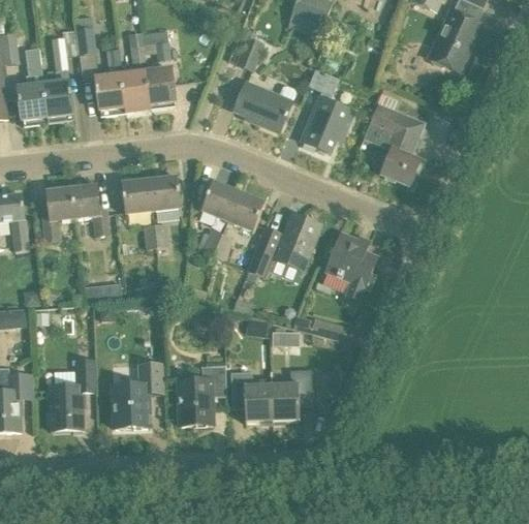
[(319,36),(332,0),(296,0),(287,26),(319,36)]
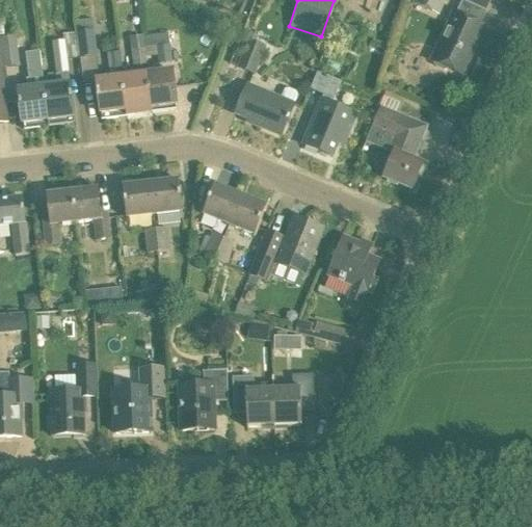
[(482,22),(487,8),(469,0),(462,0),(458,11),(454,10),(433,61),(468,75),(488,24),(482,22)]
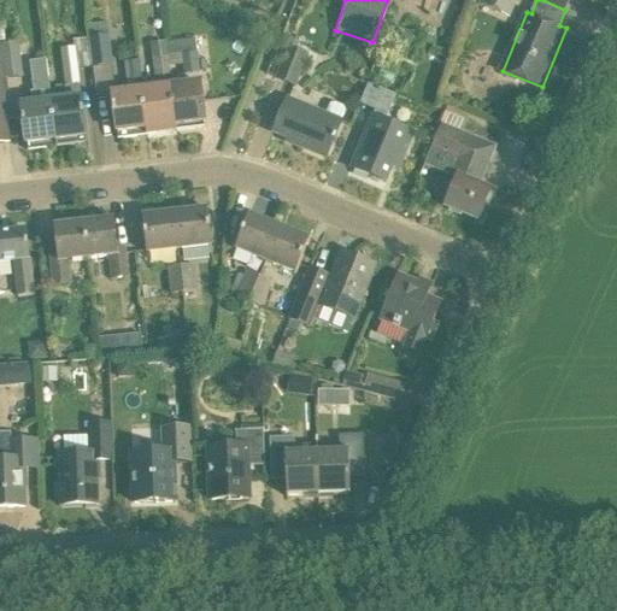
[(89,33),(93,64),(112,60),(106,17),(86,19),(88,34),(89,33)]
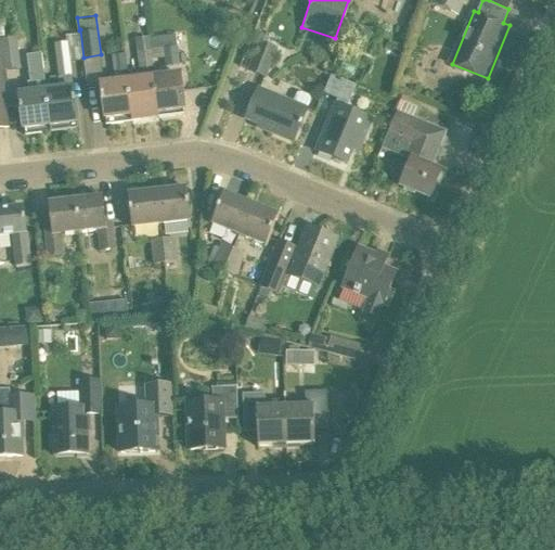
[(69,59),(84,58),(80,29),(79,30),(65,32),(66,41),(53,43),(57,86),(46,87),(50,123),(77,119),(73,84),(69,59)]
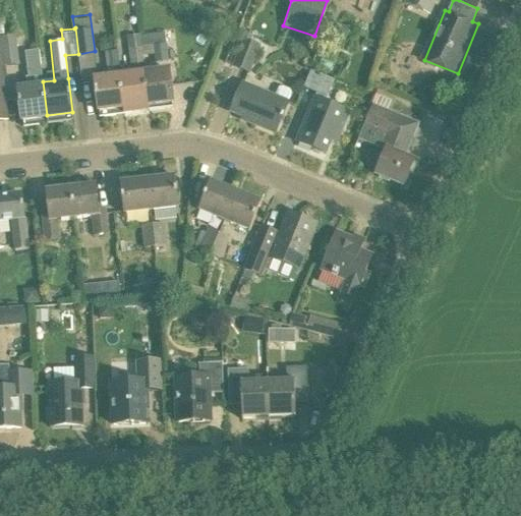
[(141,52),(142,52),(154,51),(155,58),(167,57),(164,27),(139,31),(141,52)]
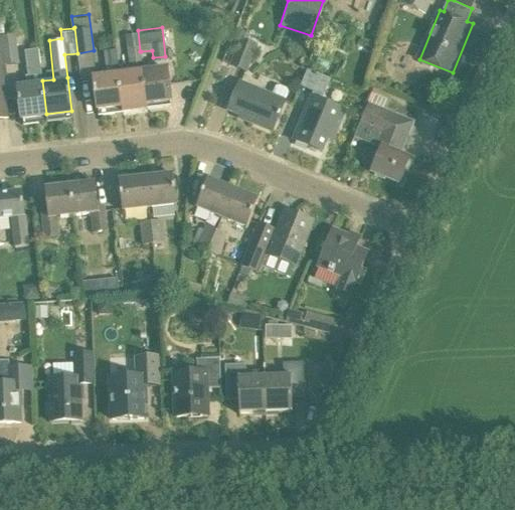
[(0,43),(2,61),(18,59),(14,30),(0,31),(0,43)]
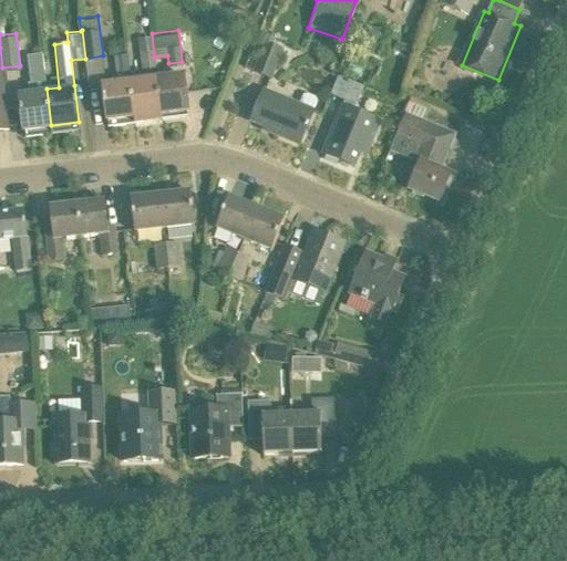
[(157,75),(155,56),(154,56),(152,33),(137,35),(143,76),(131,79),(130,79),(134,114),(161,111),(156,75),(157,75)]
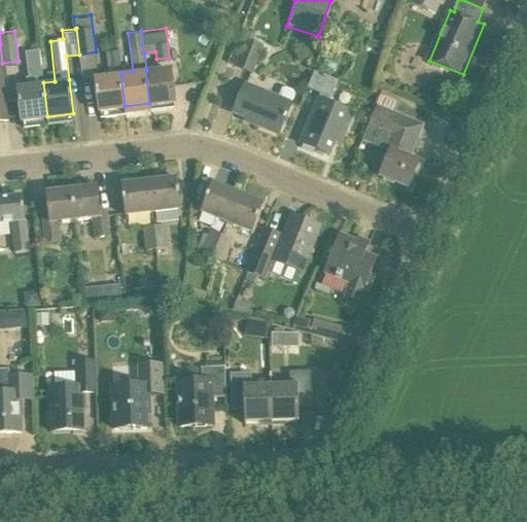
[(252,69),(264,42),(247,35),(237,62),(252,69)]
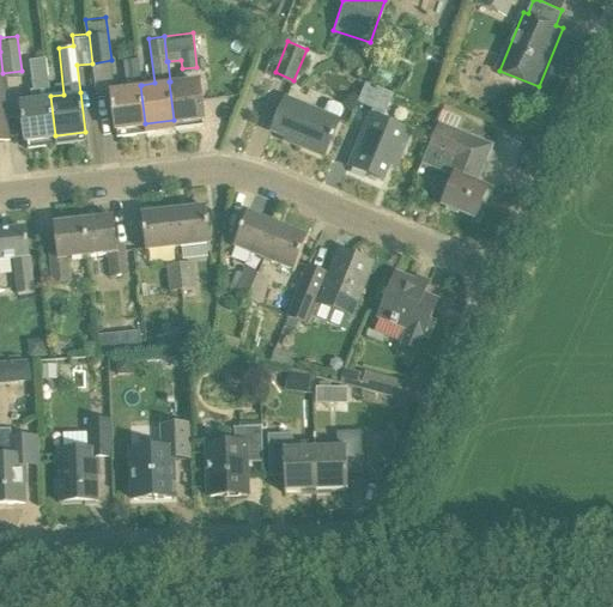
[(46,54),(29,56),(29,59),(32,86),(30,86),(31,98),(22,99),(26,139),(55,135),(50,96),(46,54)]
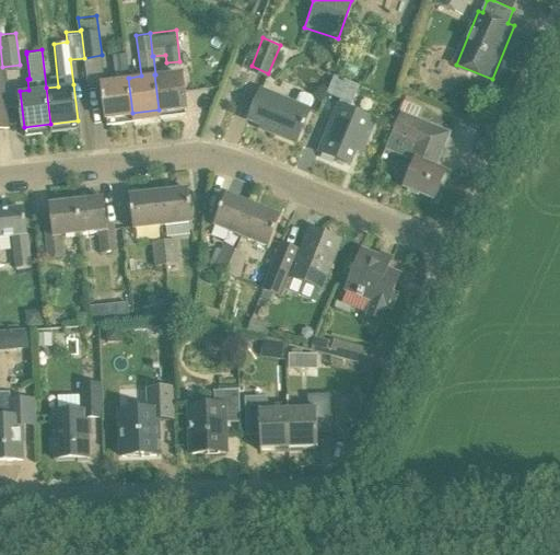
[(128,78),(129,78),(126,50),(112,51),(115,79),(102,81),(106,116),(132,113),(128,78)]
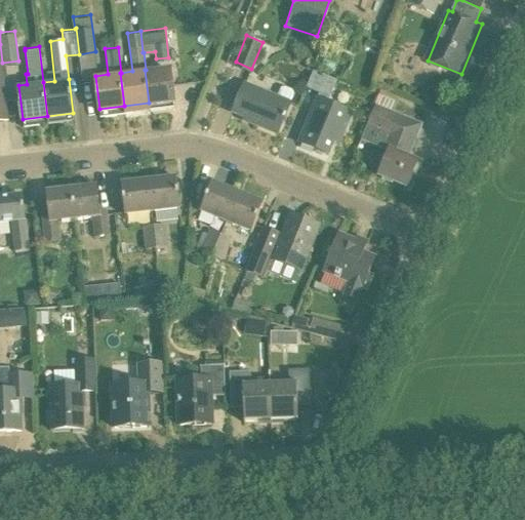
[(145,70),(149,103),(174,100),(170,67),(146,70),(145,70)]
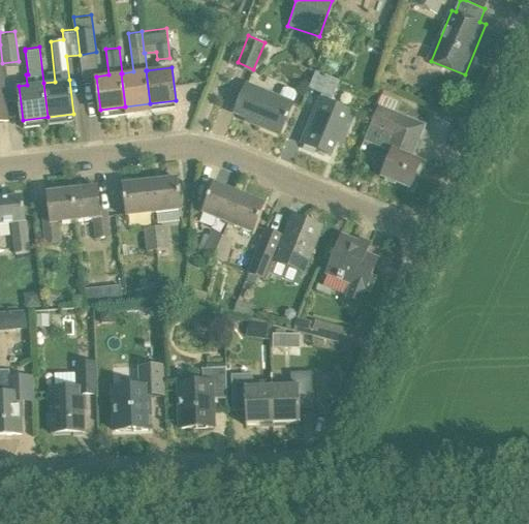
[(308,86),(321,91),(329,74),(315,69),(308,86)]
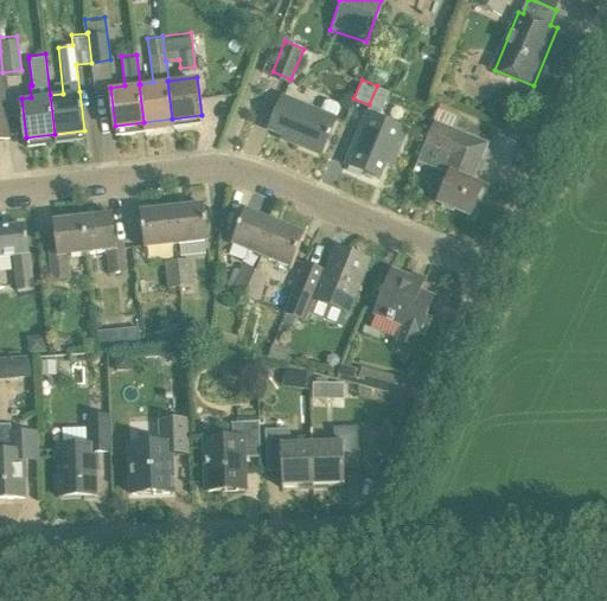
[(319,107),(283,93),(269,127),(293,136),(292,139),(320,151),(336,114),(339,104),(338,100),(327,96),(324,97),(319,107)]
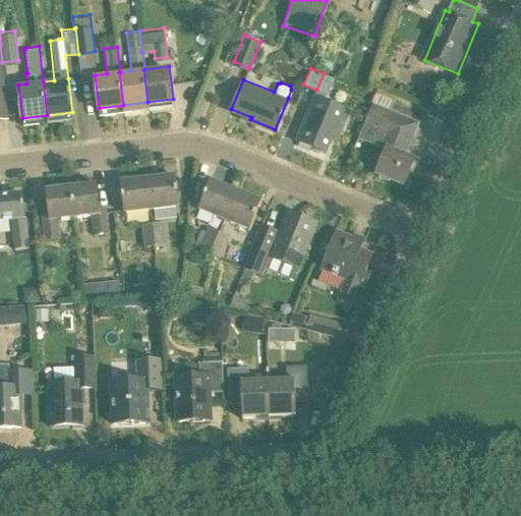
[(0,89),(0,111),(11,112),(12,90),(0,89)]
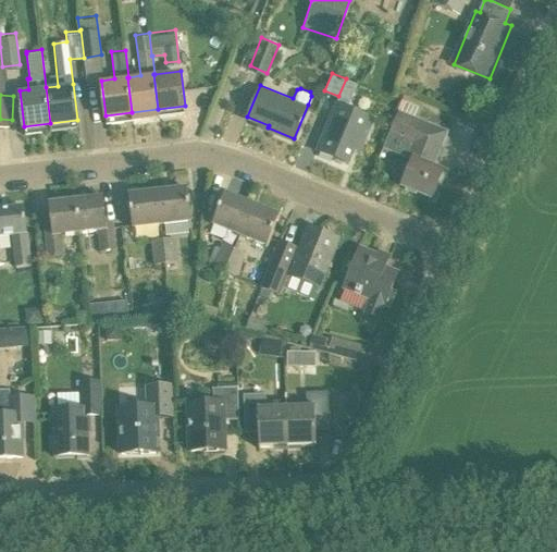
[(363,139),(373,117),(336,100),(317,147),(348,160),(358,137),(363,139)]
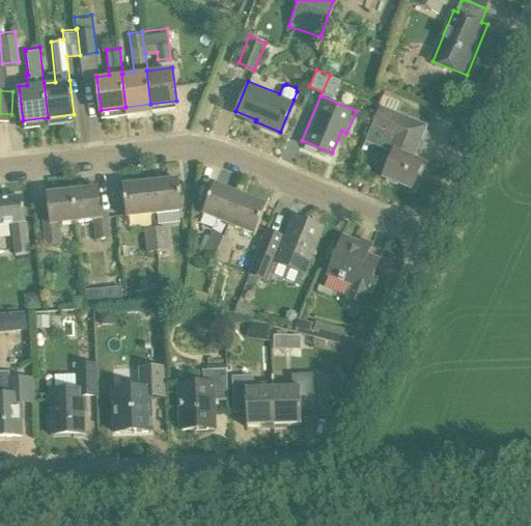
[(415,149),(418,140),(393,130),(401,111),(380,102),(369,127),(390,135),(385,146),(393,149),(383,174),(411,186),(422,160),(408,155),(411,148),(415,149)]
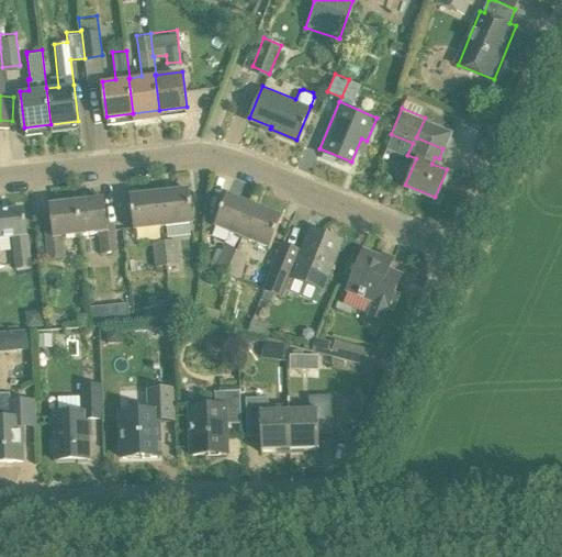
[(159,189),(163,223),(192,220),(189,186),(159,189)]
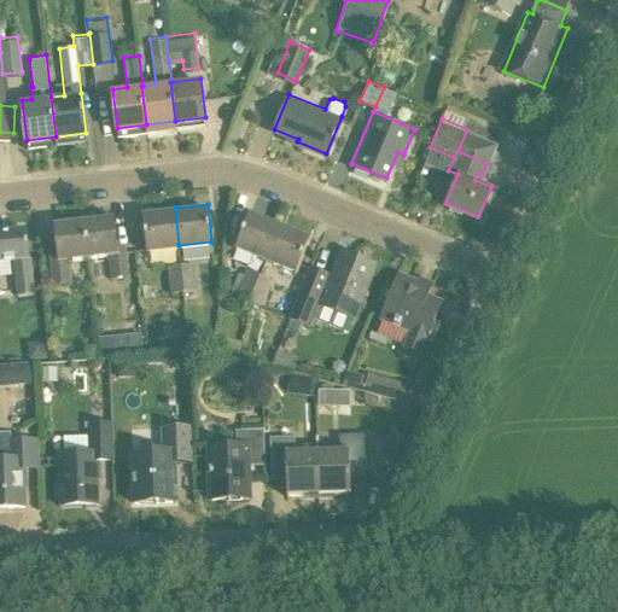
[(146,249),(179,245),(175,208),(143,211),(146,249)]
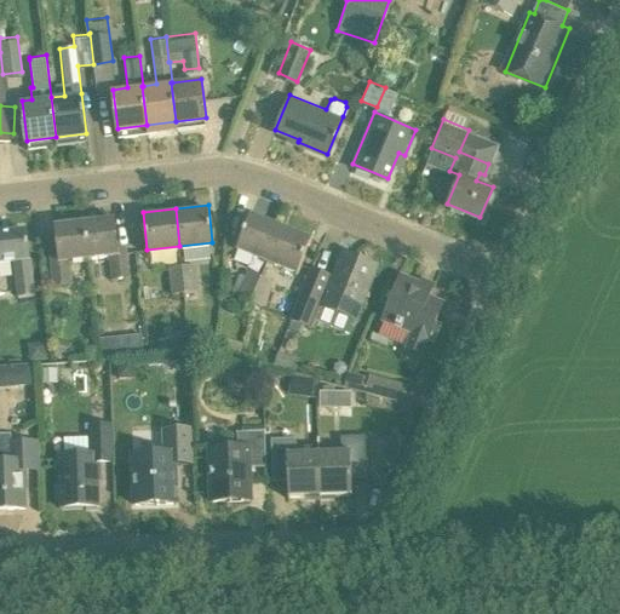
[(267,258),(281,223),(250,211),(236,246),(267,258)]
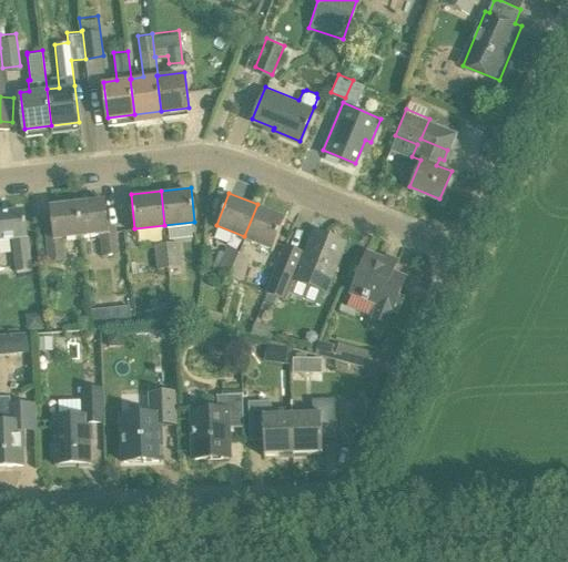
[(77,201),(81,234),(99,232),(100,246),(101,253),(119,251),(114,223),(108,224),(104,197),(77,201)]
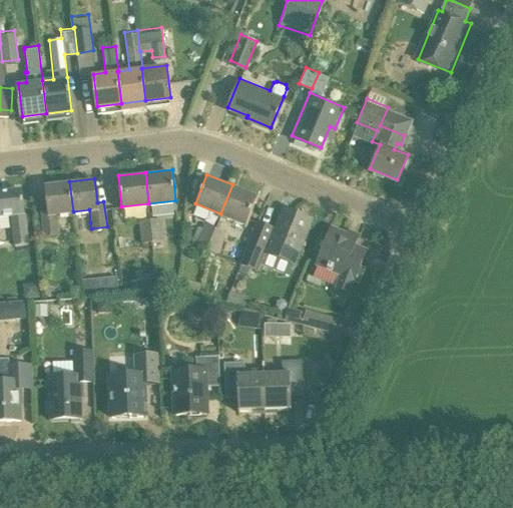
[(55,213),(73,211),(69,181),(44,184),(47,207),(40,208),(43,233),(58,232),(55,213)]
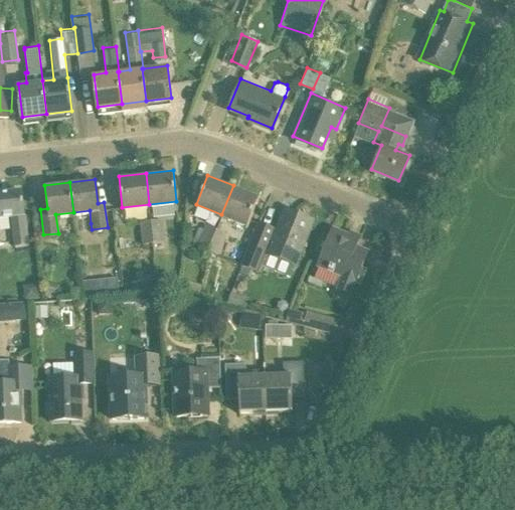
[(233,185),(221,214),(247,224),(259,195),(233,185)]
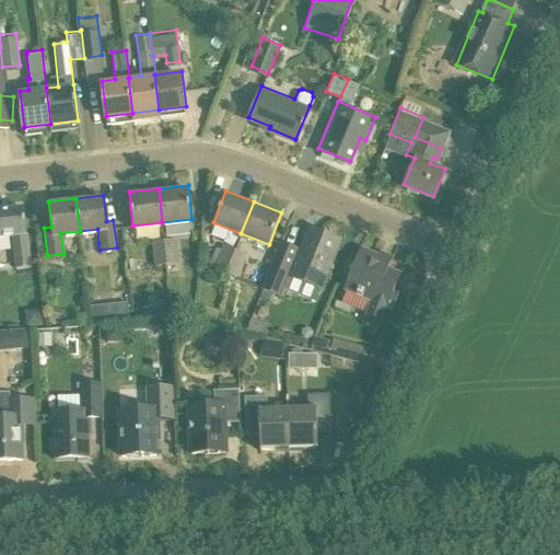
[(32,263),(27,231),(24,204),(0,206),(0,234),(11,233),(14,265),(32,263)]
